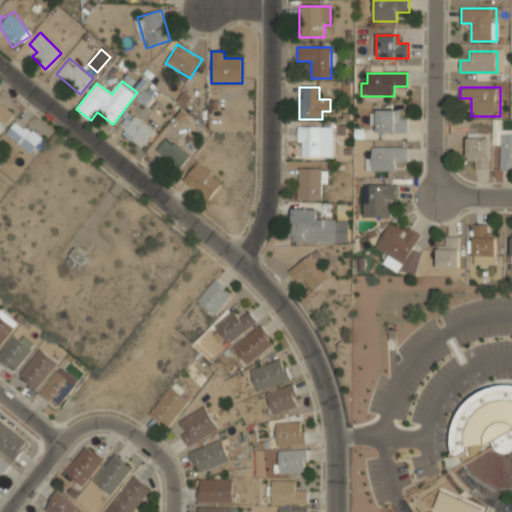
[(0,131),(14,113),(0,102),(0,131)]
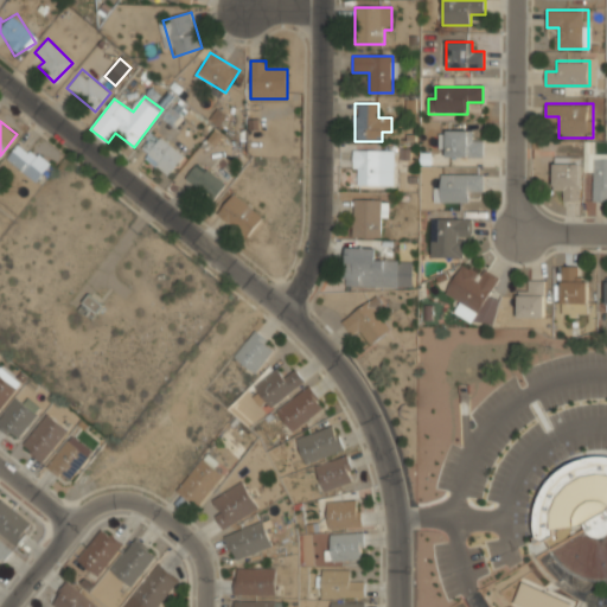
[(483,158),(483,141),(471,141),(471,132),(443,132),(443,158),(483,158)]
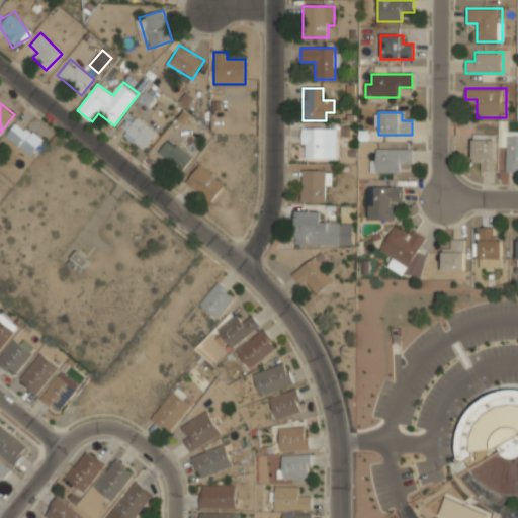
[(121,131),(144,149),(158,132),(135,113),(121,131)]
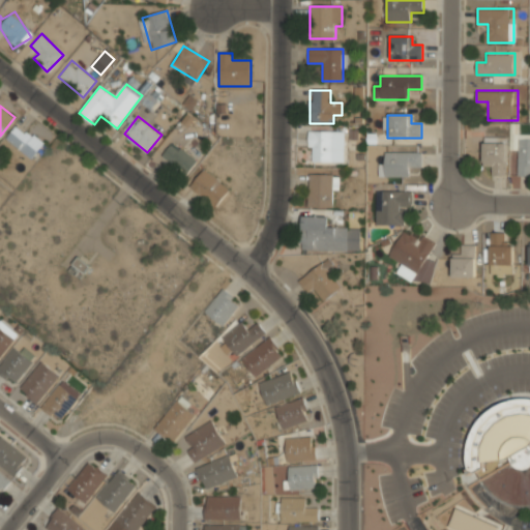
[(32,158),(45,141),(18,122),(5,140),(32,158)]
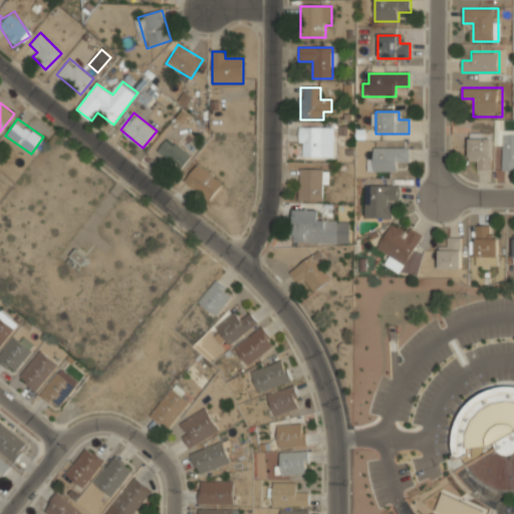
[(333,158),(333,127),(299,127),(299,158),(333,158)]
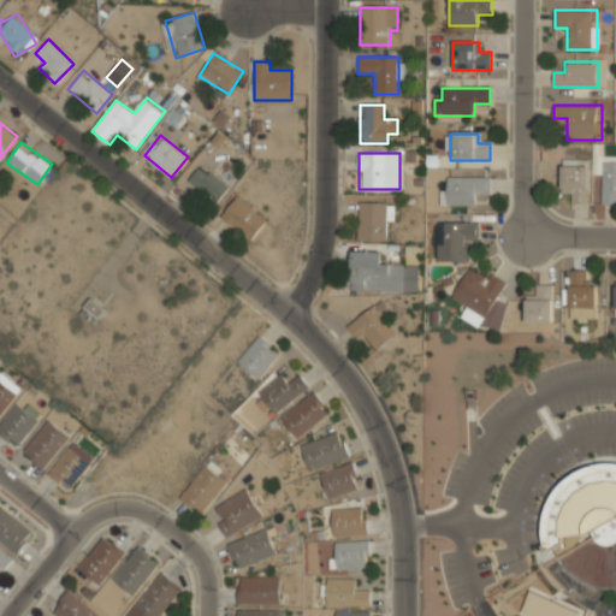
[(615,161),(600,161),(600,205),(615,205),(615,161)]
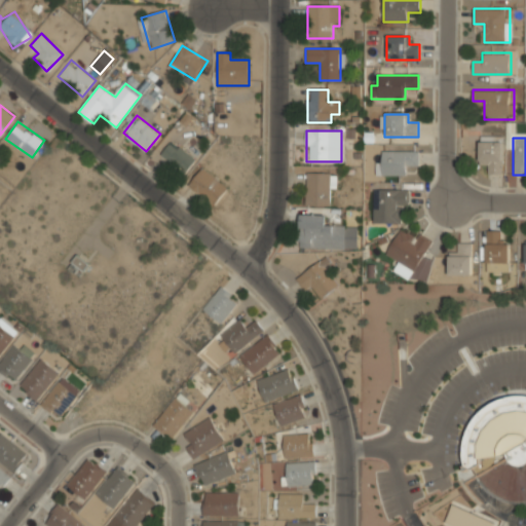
[(195,160),(171,141),(158,156),(184,176),(195,160)]
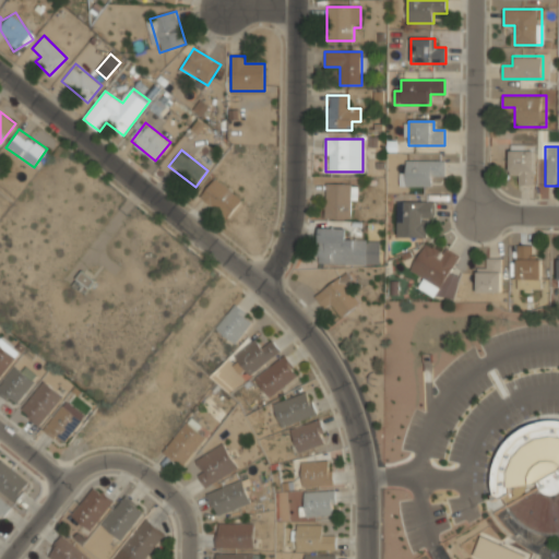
[(509,176),(518,176),(518,186),(533,186),(533,150),(509,150),(509,176)]
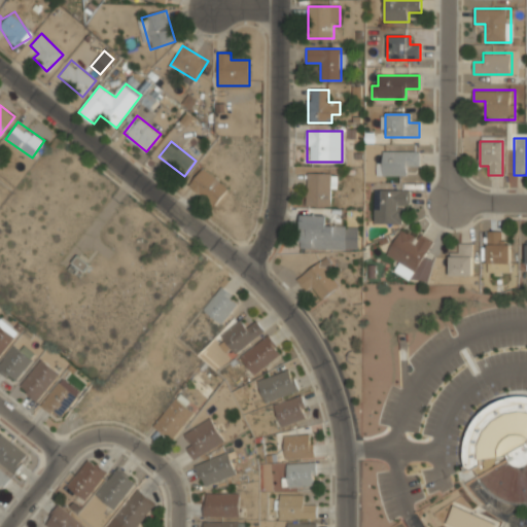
[(419,152),(382,152),(382,176),(407,177),(407,166),(419,167),(419,152)]
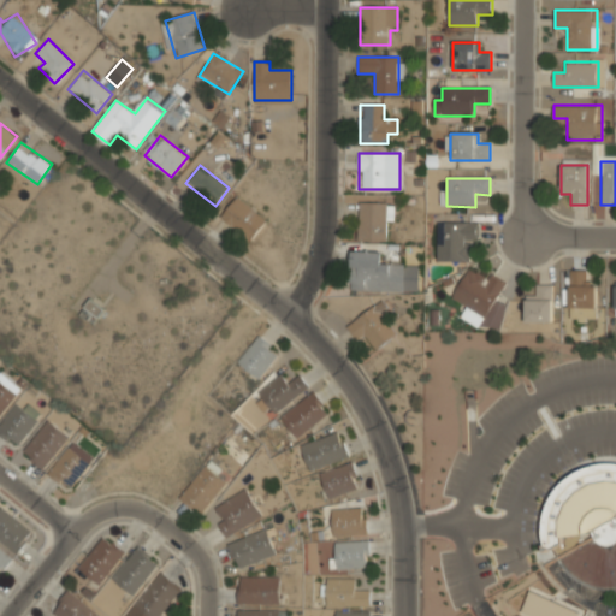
[(220,218),(249,243),(266,221),(238,197),(220,218)]
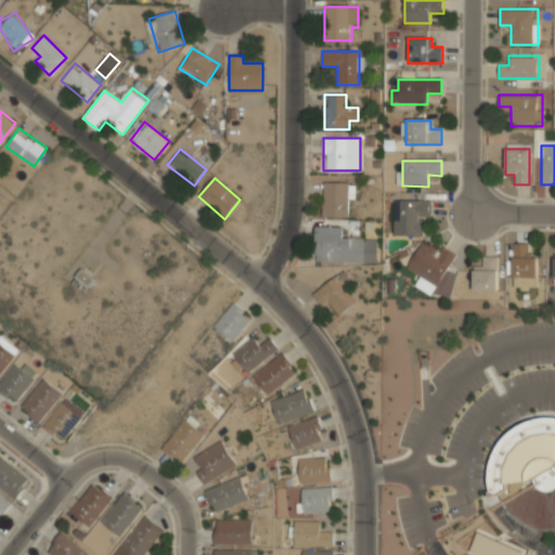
[(347,183),(323,183),(323,217),(347,217),(347,183)]
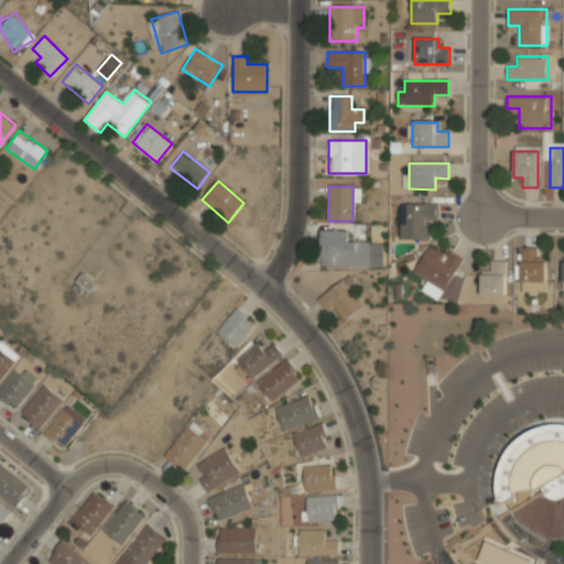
[(400,205),(400,240),(430,239),(430,223),(437,223),(436,204),(400,205)]
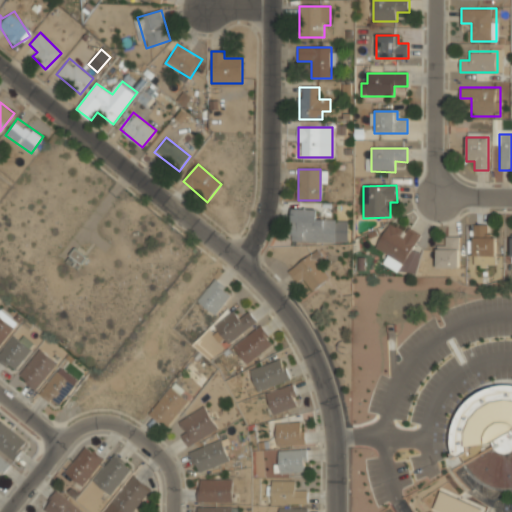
[(317,210),(292,210),(292,243),(336,243),(336,220),(317,220),(317,210)]
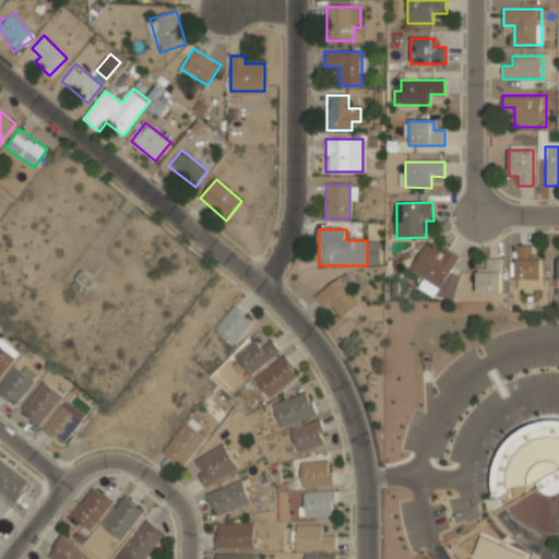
[(425,280),(423,284),(450,299),(462,278),(451,272),(460,258),(445,249),(442,254),(425,245),(409,271),(425,280)]
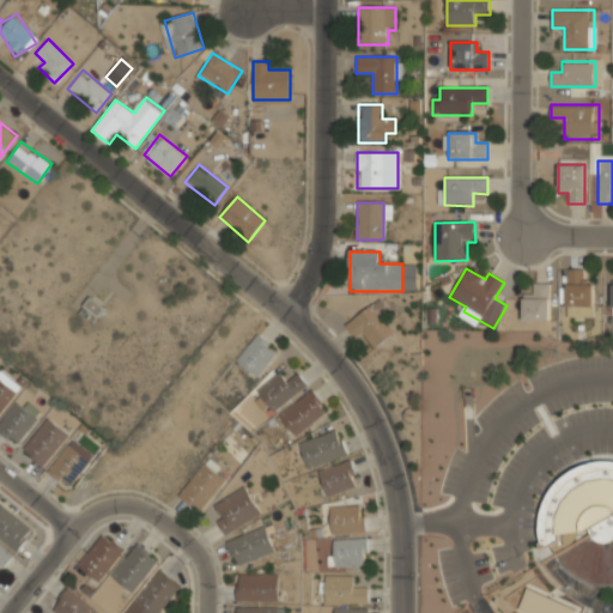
[(594,319),(594,283),(582,283),(582,271),(568,271),(568,319),(594,319)]
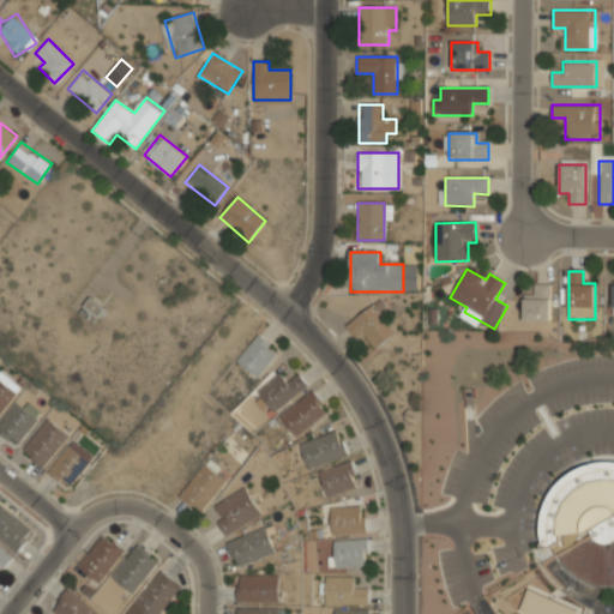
[(524,321),(552,321),(551,284),(534,284),(534,294),(524,295),(524,321)]
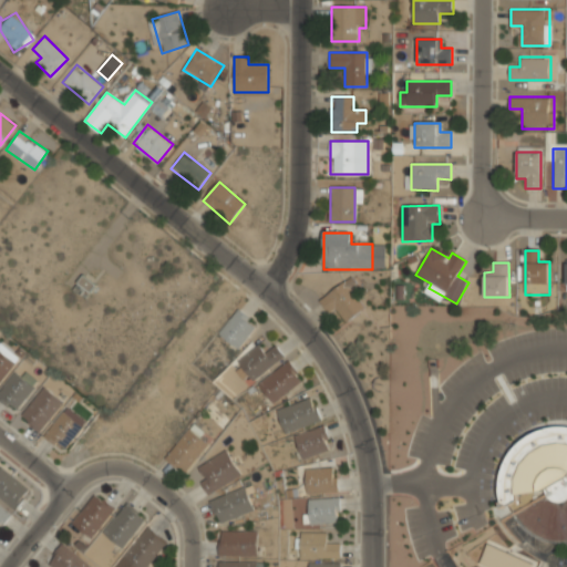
[(74,291),(89,298),(95,282),(81,276),(74,291)]
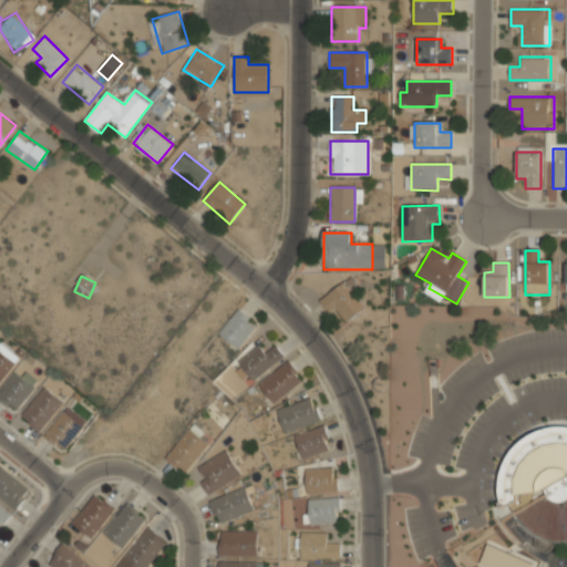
[(320,300),(330,312),(336,308),(347,321),(367,306),(347,280),(320,300)]
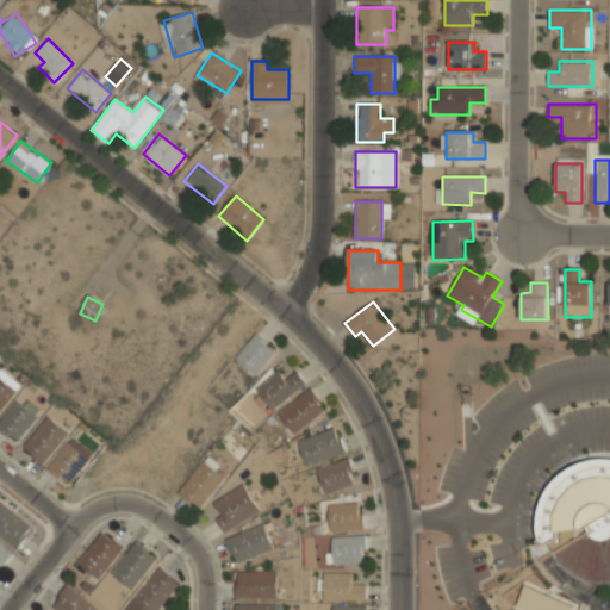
[(278,350),(259,331),(235,356),(254,375),(278,350)]
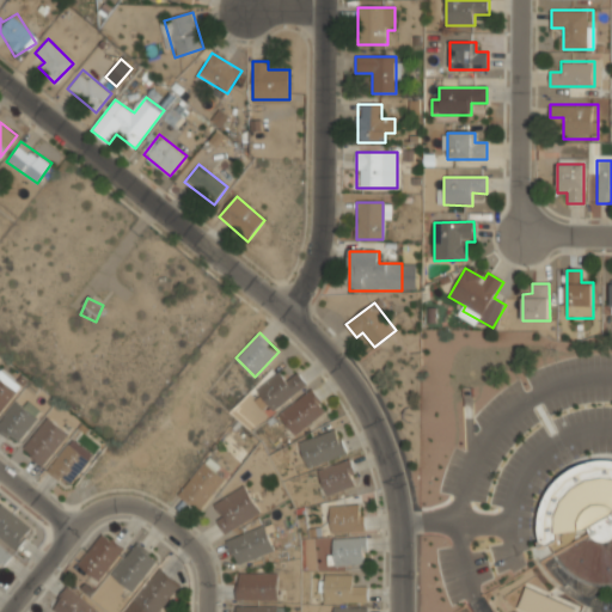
[(256,389),(273,410),(306,384),(297,372),(287,379),(279,371),(256,389)]
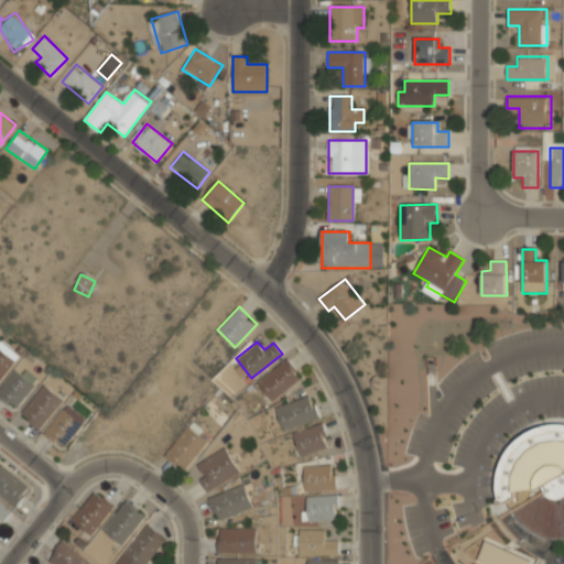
[(0,345),(0,379),(17,361),(0,345)]
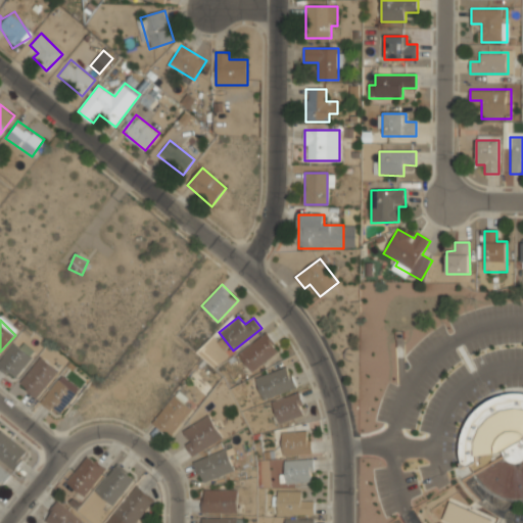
[(279,349),(265,331),(238,353),(252,372),(279,349)]
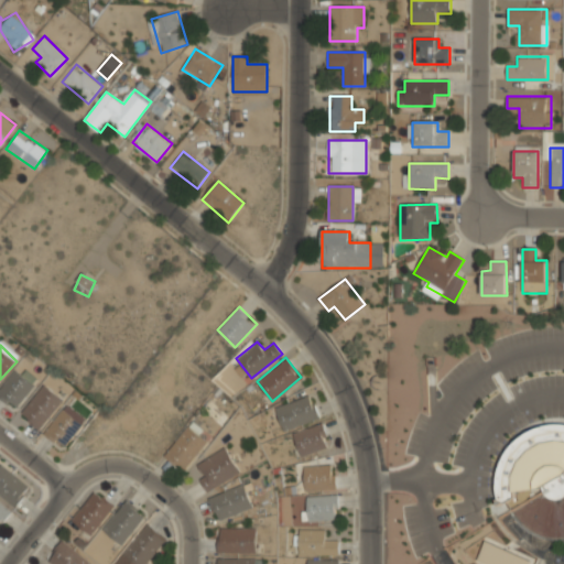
[(0,400),(20,410),(34,378),(12,368),(0,394),(0,400)]
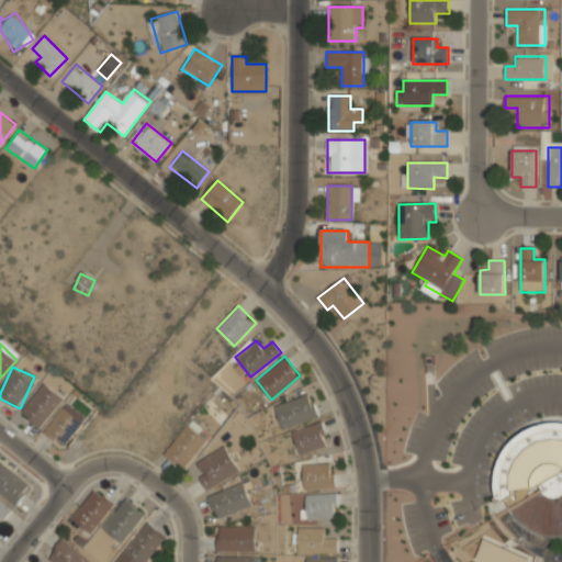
[(35,428),(63,403),(47,384),(19,409),(35,428)]
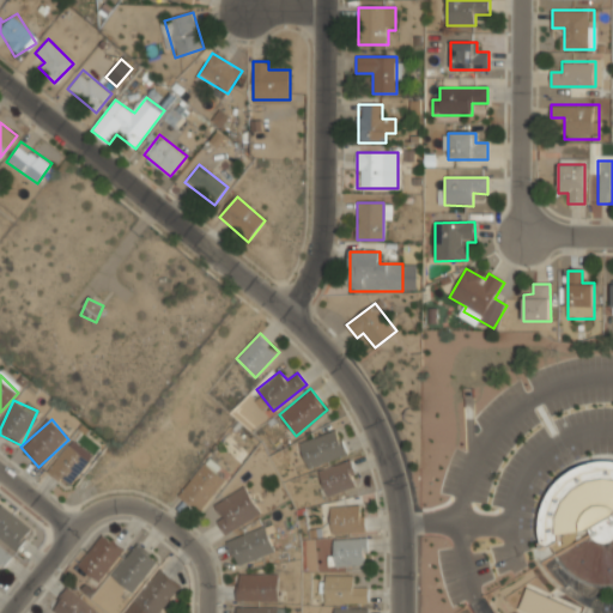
[(308,467),(347,453),(338,428),(299,443),(308,467)]
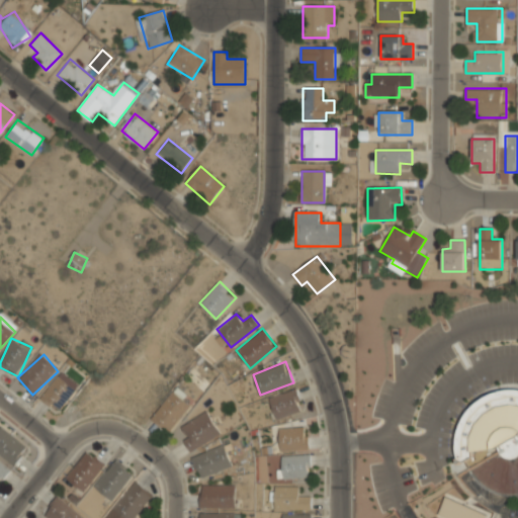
[(57,413),(76,390),(58,374),(38,399),(57,413)]
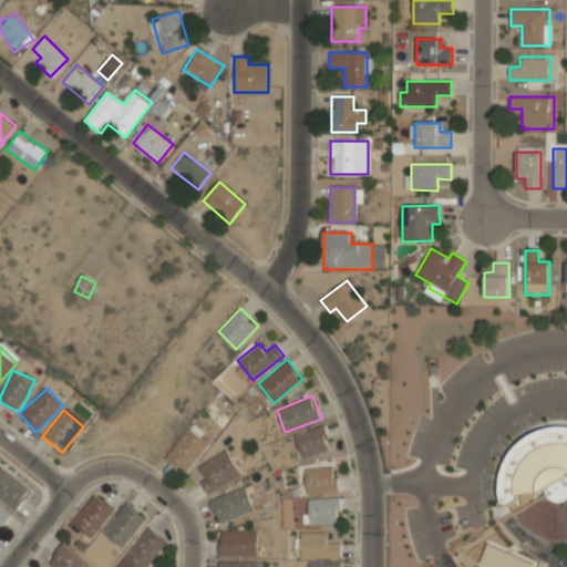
[(331,449),(323,425),(295,435),(302,459),(331,449)]
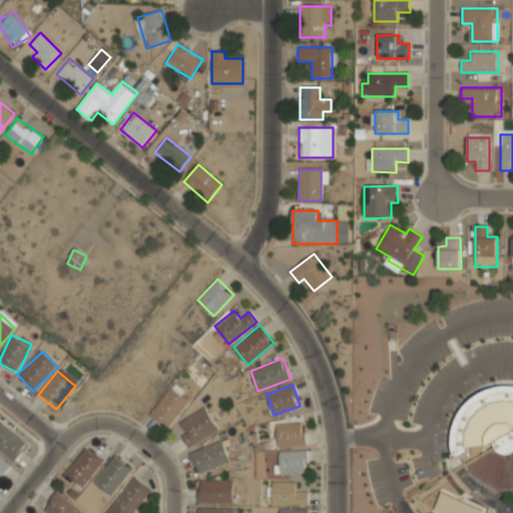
[(463,464),(478,484),(498,492),(512,491),(512,385),(502,385),(480,393),(464,407),(454,426),(452,441),(455,460),(469,452),(468,447),(495,443),(496,445),(463,464)]
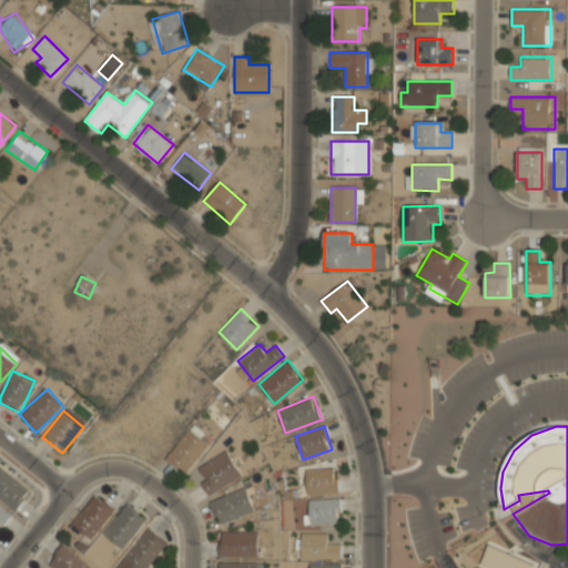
[(210,450),(199,430),(165,450),(176,470),(210,450)]
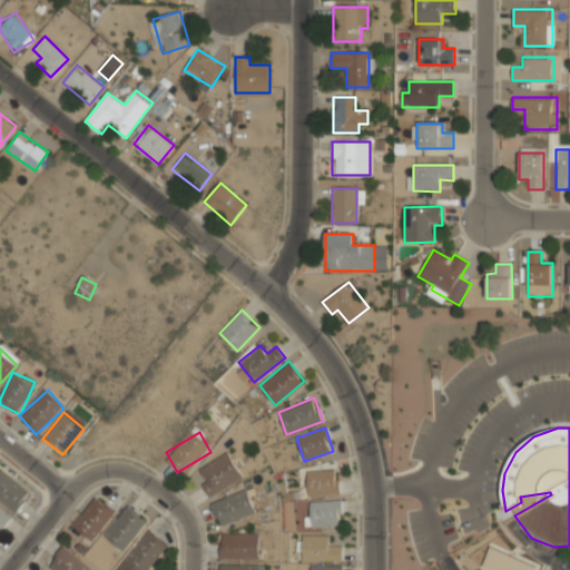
[(243,475),(227,452),(195,472),(210,497),(243,475)]
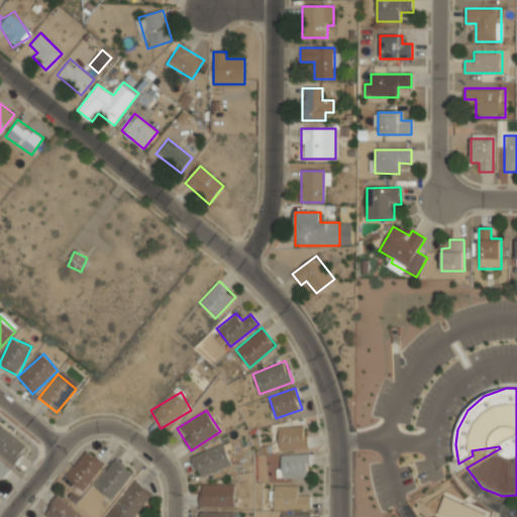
[(307,425),(279,426),(280,449),(308,449),(307,425)]
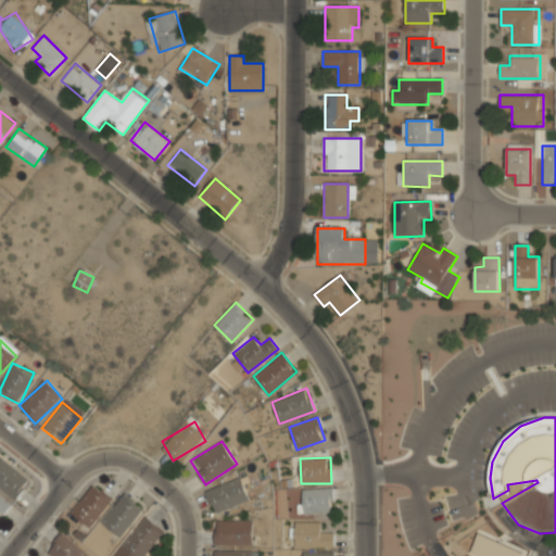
[(0,489),(15,500),(29,480),(0,459),(0,489)]
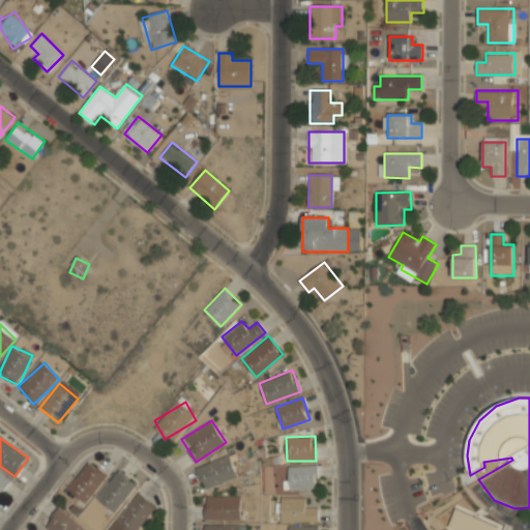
[(237,477),(231,455),(197,466),(203,488),(237,477)]
